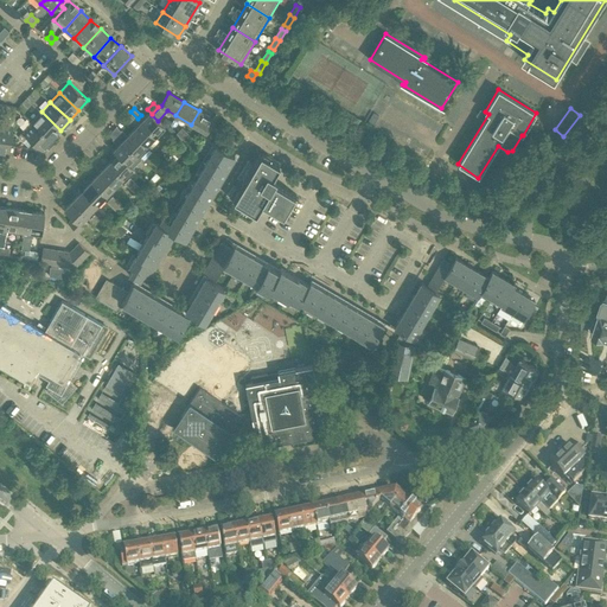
[(213,120),(199,110),(191,125),(206,133),(213,120)]
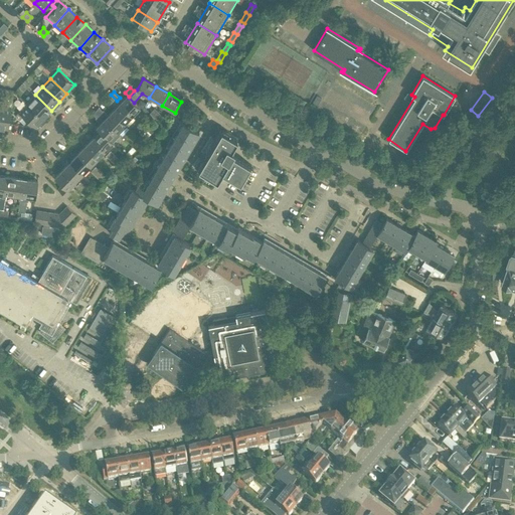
[(43,119),(51,111),(35,95),(27,104),(43,119)]
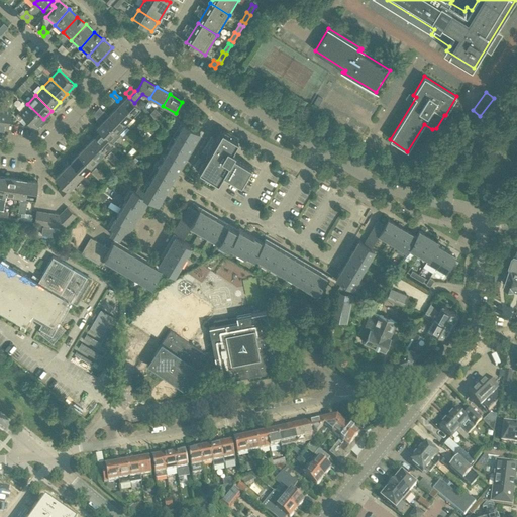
[(114,105),(117,101),(111,95),(108,99),(114,105)]
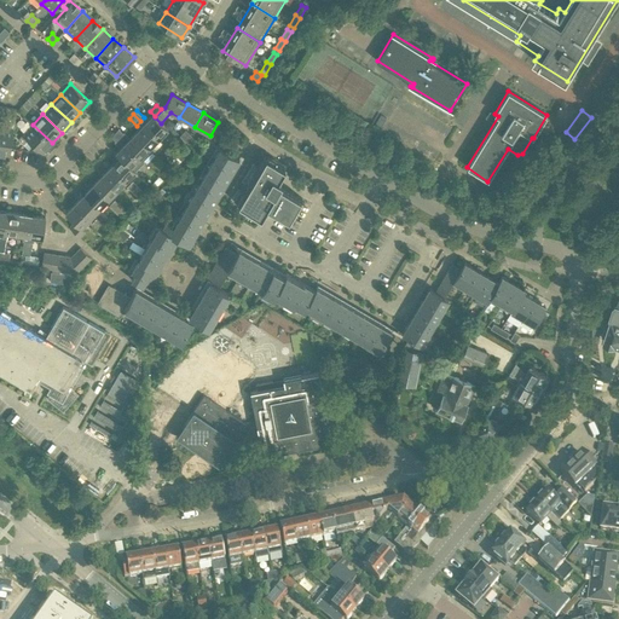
[(144,117),(140,121),(144,125),(158,139),(168,129),(161,123),(155,117),(152,115),(148,121),(144,117)]
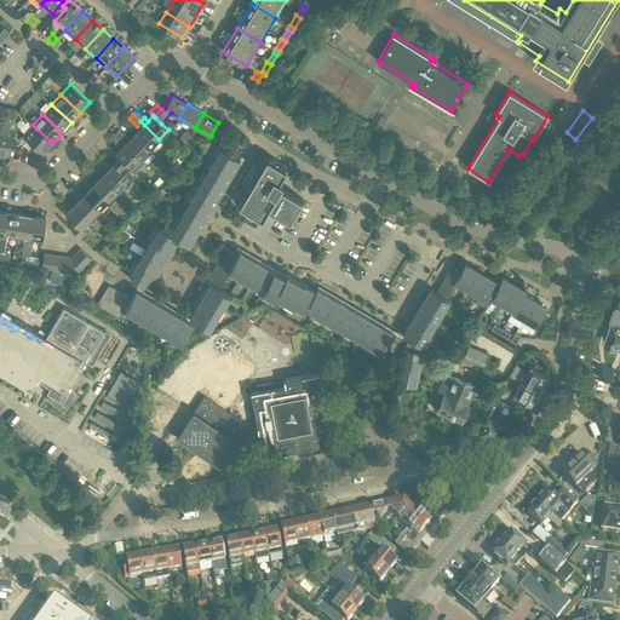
[(382,115),(374,126),(380,130),(388,119),(382,115)]
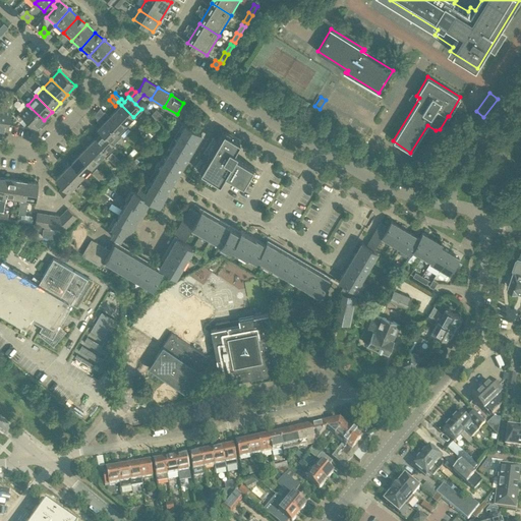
[(36,128),(44,120),(27,105),(15,117),(20,121),(23,117),(36,128)]
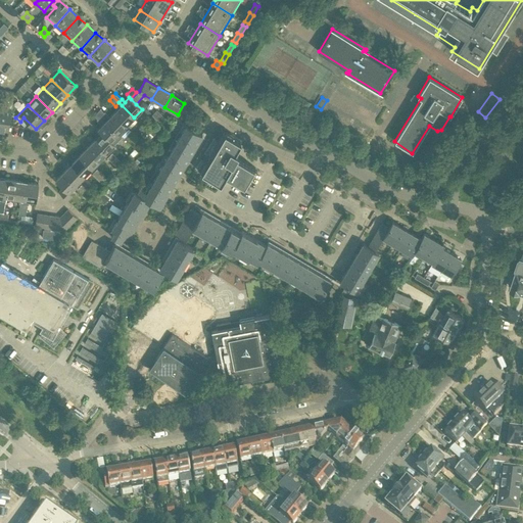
[(127,126),(127,125),(134,117),(122,105),(113,113),(127,126)]
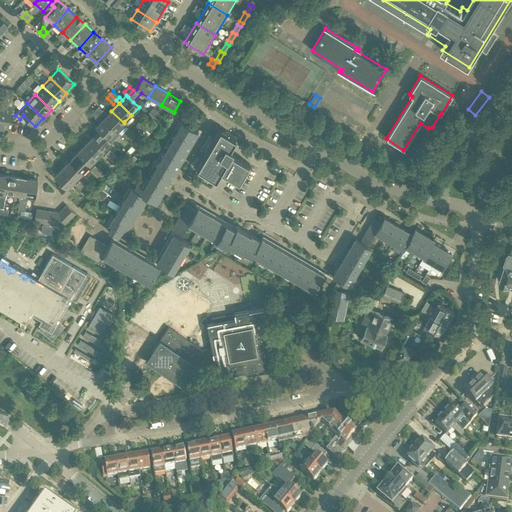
[(0,104),(0,127),(8,129),(11,106),(0,104)]
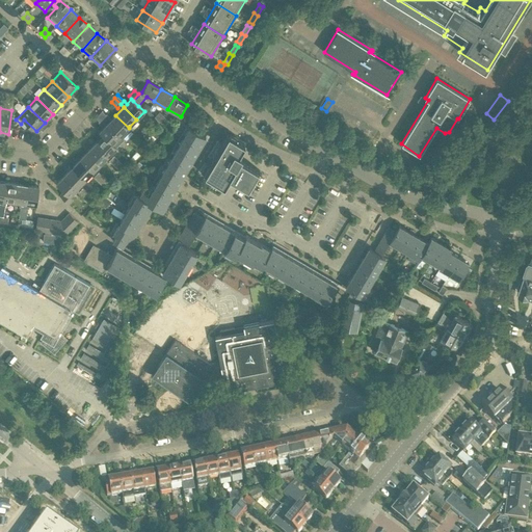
[(111,120),(108,116),(102,111),(99,114),(108,123),(121,135),(121,136),(123,138),(131,130),(129,127),(129,128),(115,115),(111,120)]
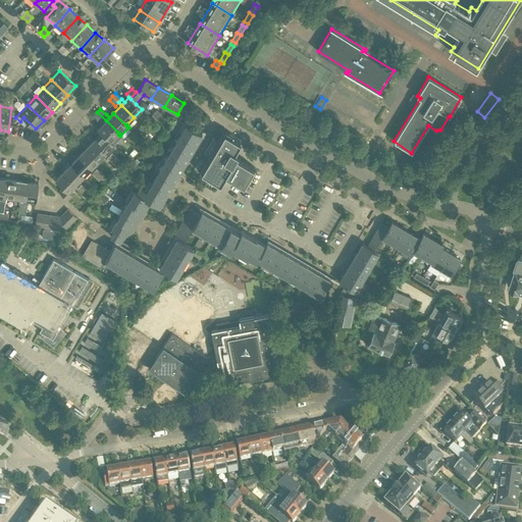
[(94,115),(98,119),(100,121),(103,118),(97,112),(94,115)]
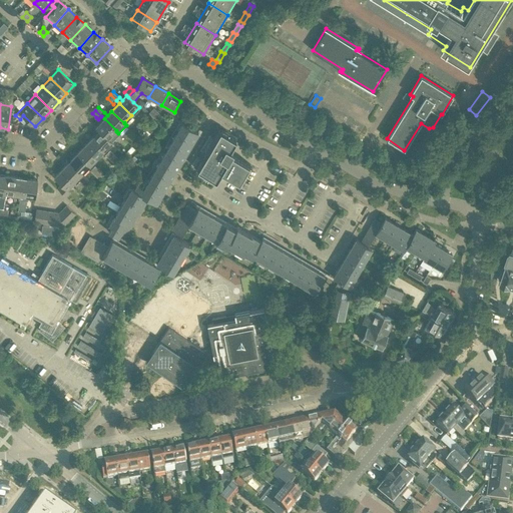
[(159,196),(162,192),(198,132),(174,117),(168,127),(176,132),(143,187),(159,196)]
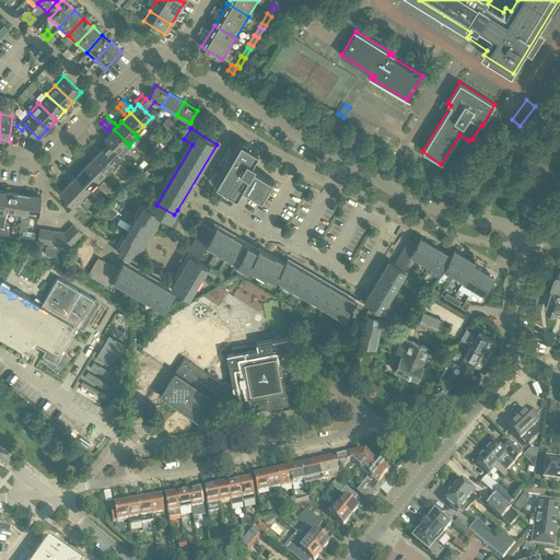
[(127,143),(127,142),(114,129),(105,138),(109,142),(119,151),(127,143)]
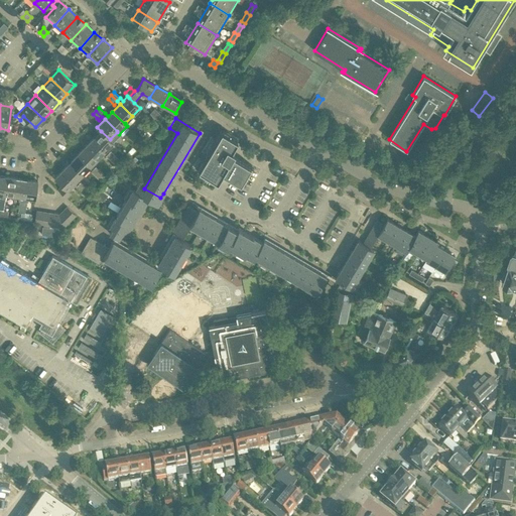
[(113,142),(110,139),(101,131),(94,138),(106,150),(113,142)]
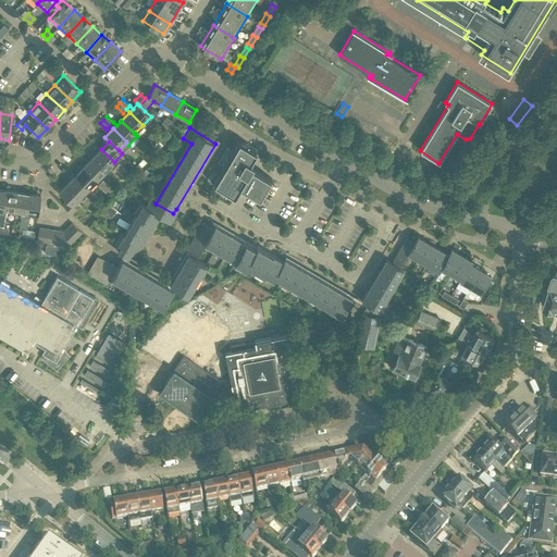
[(256,152),(250,148),(237,141),(232,151),(229,149),(210,182),(235,196),(240,185),(261,197),(272,180),(251,168),(254,164),(250,162),(256,152)]
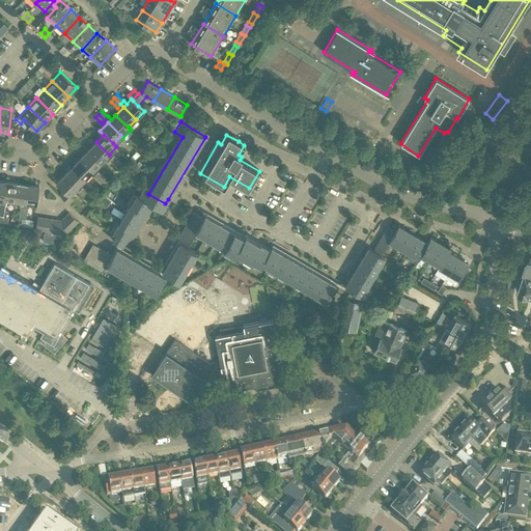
[(101,163),(109,155),(96,142),(88,150),(101,163)]
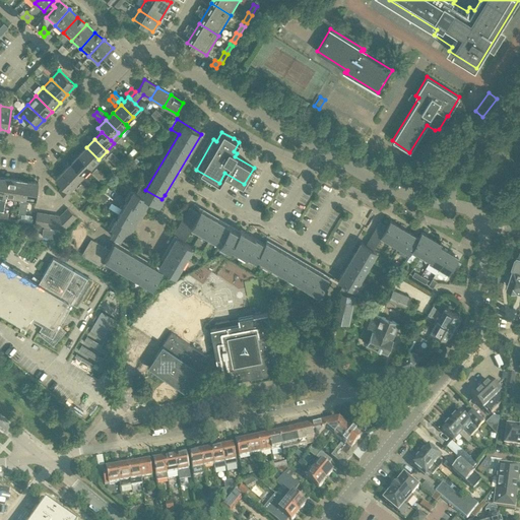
[(144,143),(140,139),(133,146),(137,150),(144,143)]
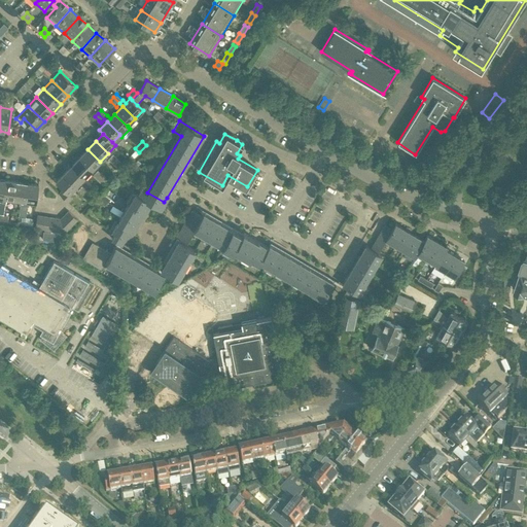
[(93,170),(100,162),(88,149),(79,157),(93,170)]
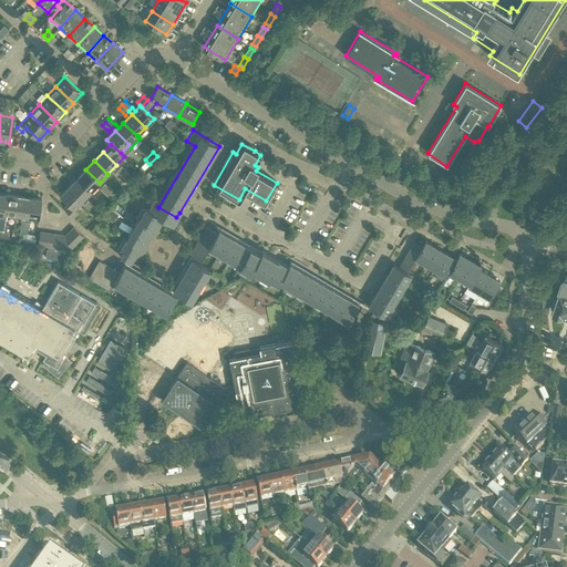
[(122,176),(126,171),(122,166),(116,172),(122,176)]
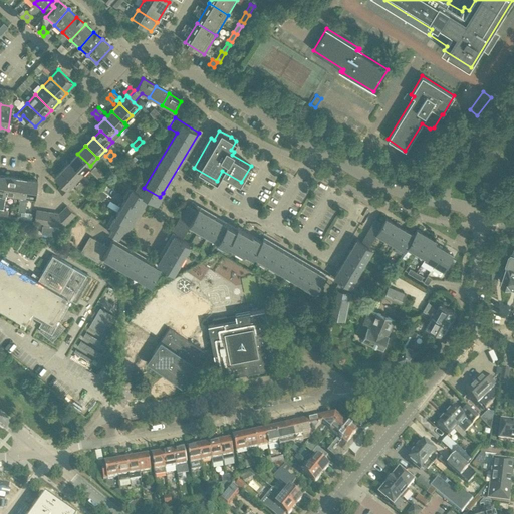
[(82,174),(90,166),(77,154),(70,162),(82,174)]
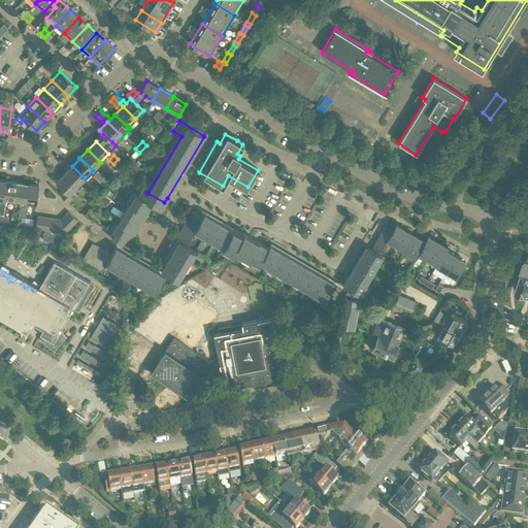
[(118,159),(113,164),(118,168),(123,163),(118,159)]
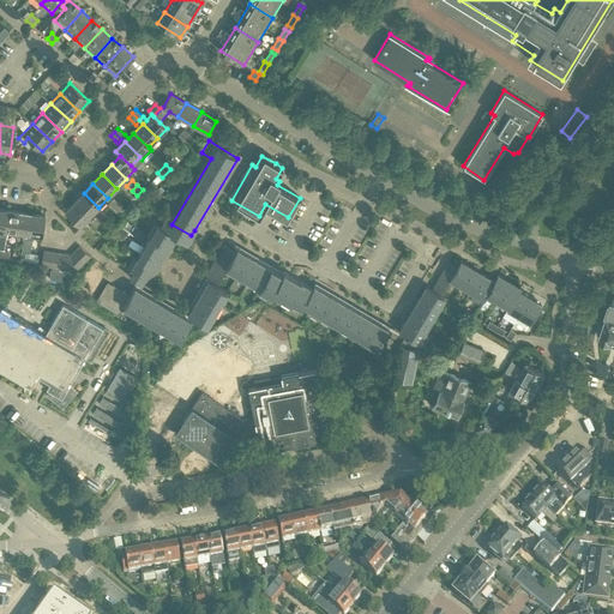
[(90,216),(98,208),(84,193),(74,202),(90,216)]
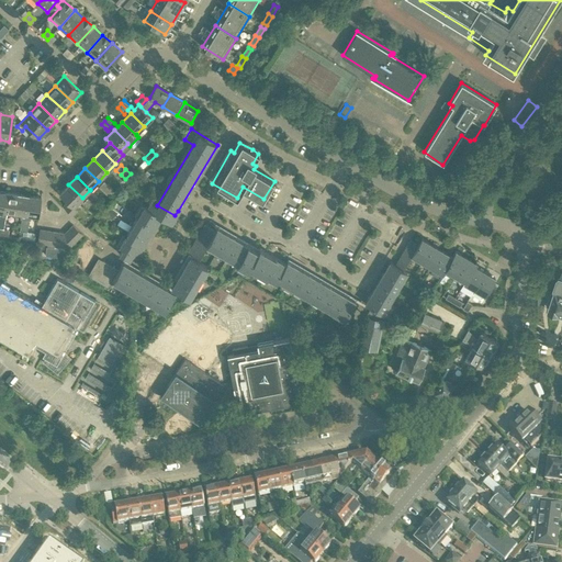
[(103,192),(109,187),(104,182),(99,187),(103,192)]
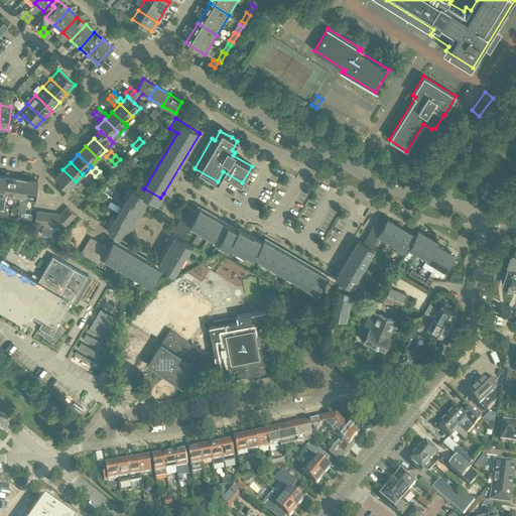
[(68,189),(76,181),(62,169),(54,177),(62,185),(58,189),(67,198),(71,194),(68,189)]
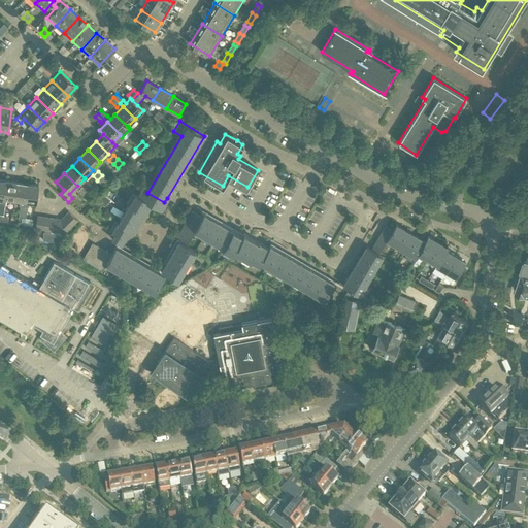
[(102,175),(97,180),(102,185),(106,179),(102,175)]
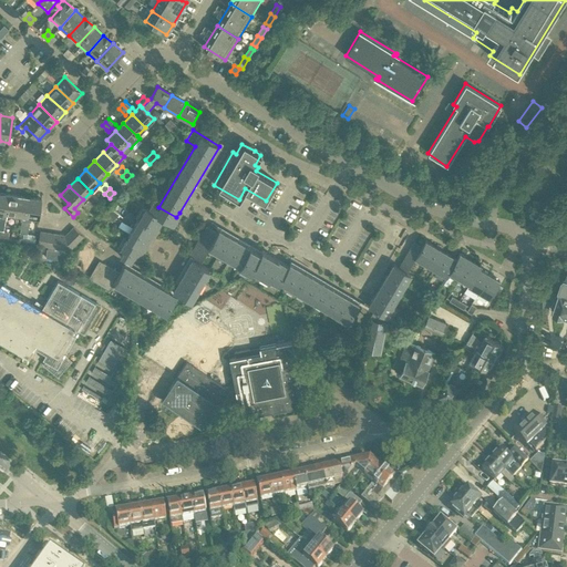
[(14,215),(18,196),(6,194),(3,213),(14,215)]
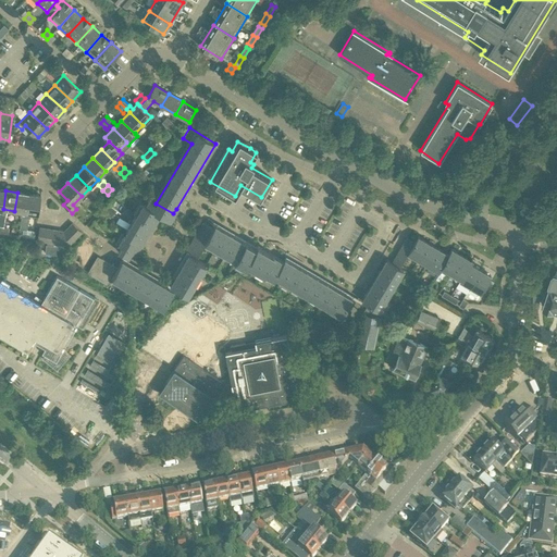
[(26,213),(28,194),(17,193),(14,211),(21,212),(20,217),(22,217),(25,218),(26,213)]
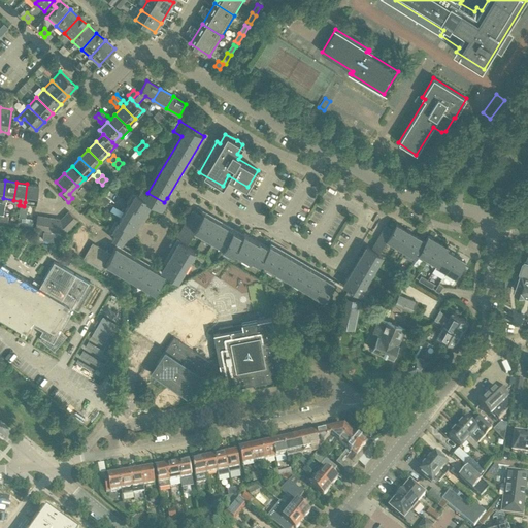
[(25,202),(24,206),(29,206),(29,202),(36,203),(39,186),(27,184),(25,202)]
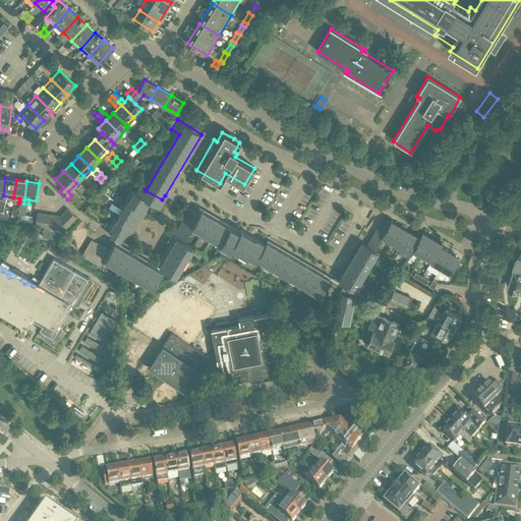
[(81,193),(85,188),(81,184),(76,189),(81,193)]
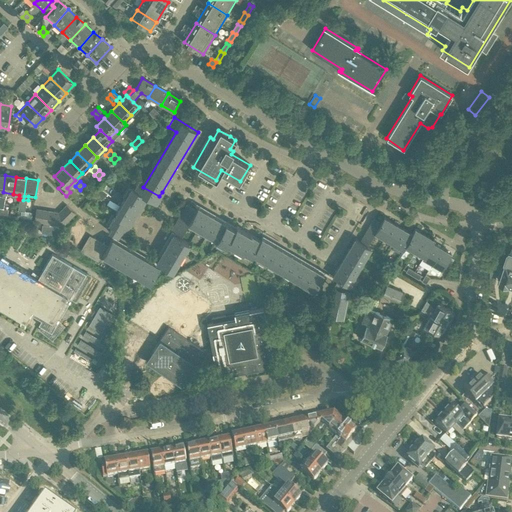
[(159,196),(143,187),(137,183),(134,189),(146,197),(156,203),(159,196)]
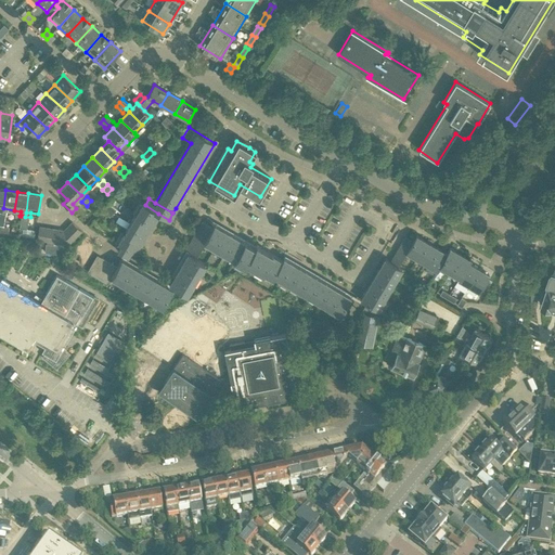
[(91,201),(87,206),(91,210),(97,205),(91,201)]
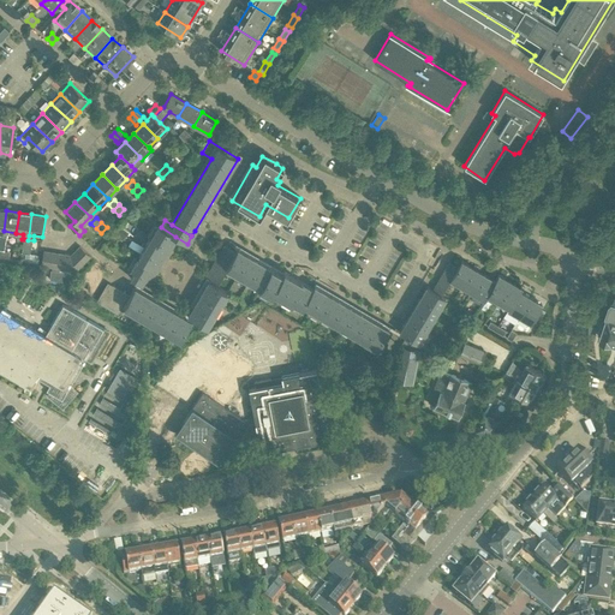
[(149,281),(156,270),(175,237),(161,227),(157,225),(130,270),(135,273),(145,279),(149,281)]
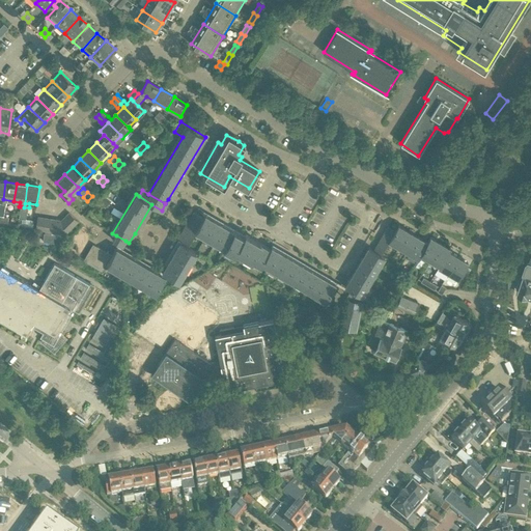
[(103,198),(109,204),(112,200),(107,195),(103,198)]
